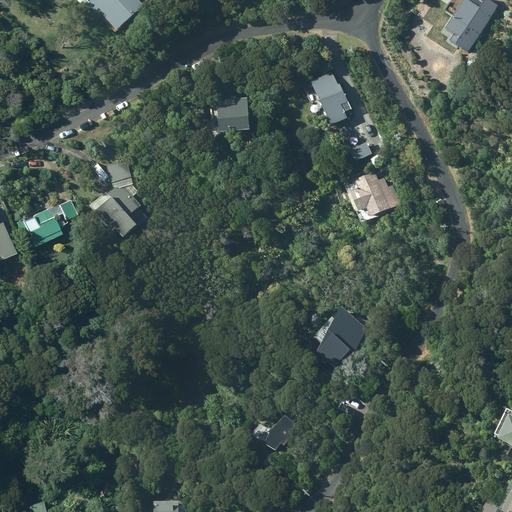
[(146,6),(140,0),(93,0),(90,4),(99,14),(102,11),(121,30),(146,6)]
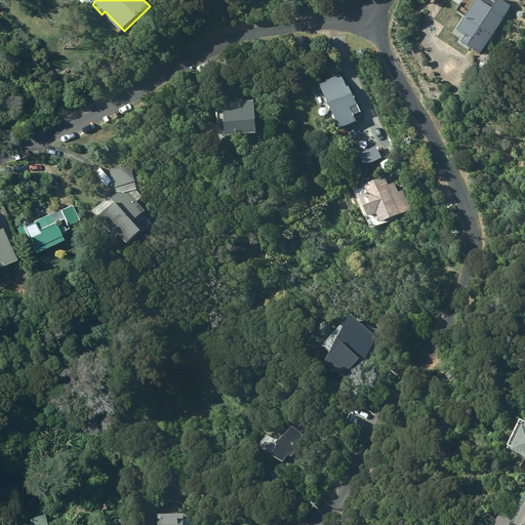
[(485,49),(509,12),(489,0),(483,0),(483,1),(482,0),(474,0),(454,30),(470,40),(466,45),(480,54),(484,48),(485,49)]
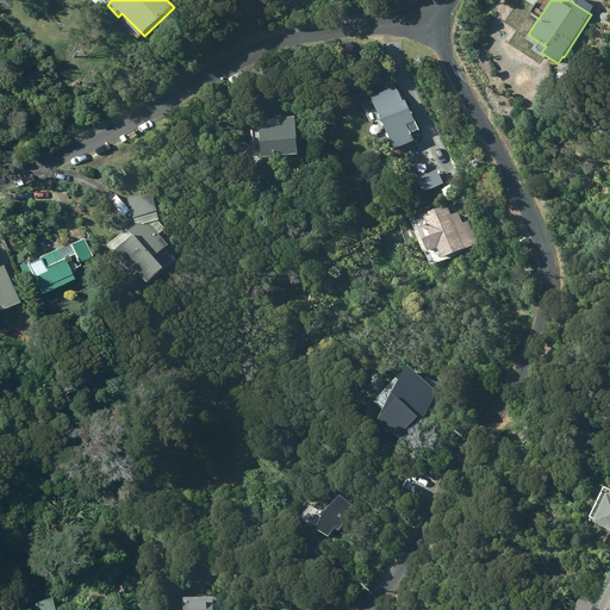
[(380,112),(396,142),(415,132),(411,125),(417,122),(406,99),(380,112)]
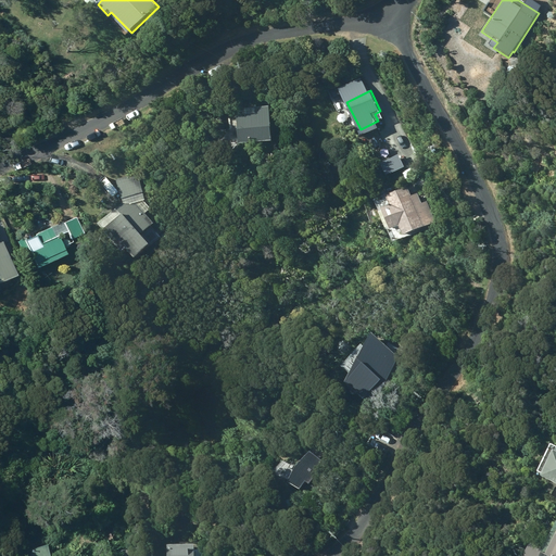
[(275,126),(273,126),(272,105),(238,109),(240,129),(242,129),(243,143),(276,141),(275,126)]
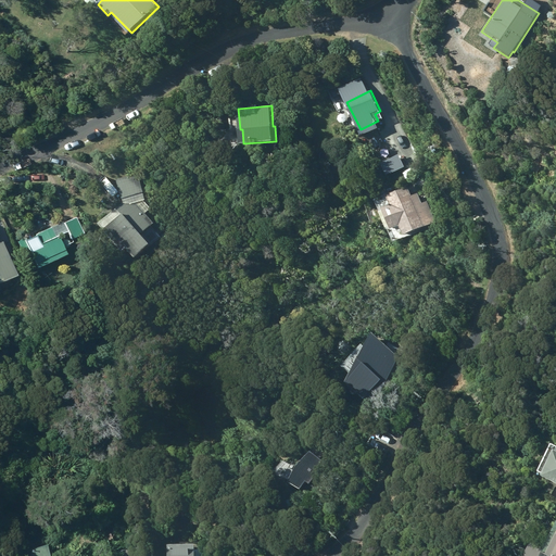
[(101,224),(126,252),(130,248),(139,258),(154,244),(146,235),(156,224),(147,213),(152,209),(146,201),(147,201),(138,174),(118,179),(125,203),(101,224)]
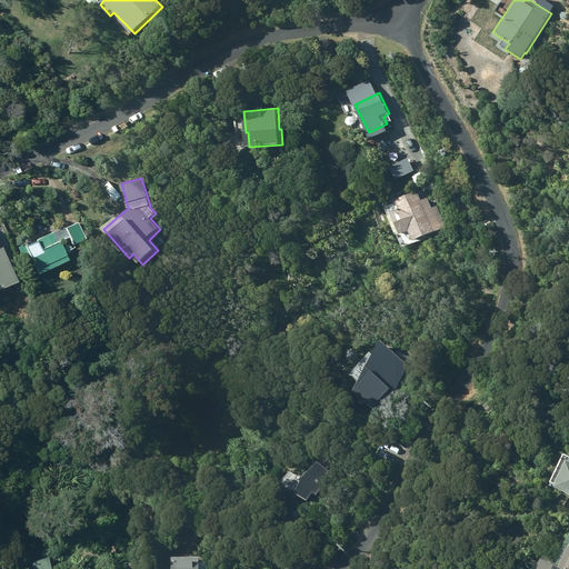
[(422,200),(418,190),(387,205),(399,233),(402,232),(405,236),(412,232),(416,241),(437,232),(430,216),(436,215),(428,198),(422,200)]
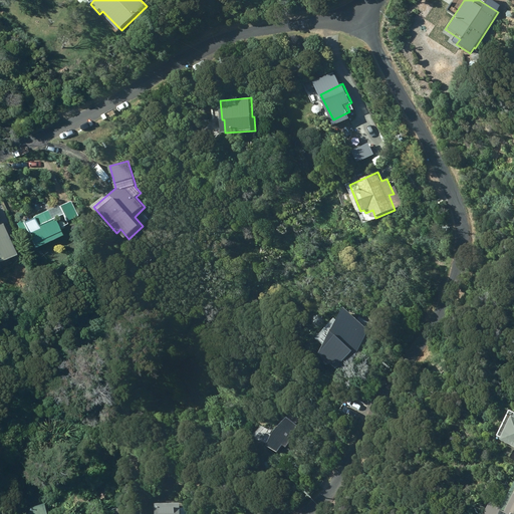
[(36,248),(62,236),(54,218),(63,214),(66,221),(77,216),(70,201),(59,206),(58,205),(34,216),(34,217),(24,223),(23,221),(17,223),(22,234),(28,231),(36,248)]
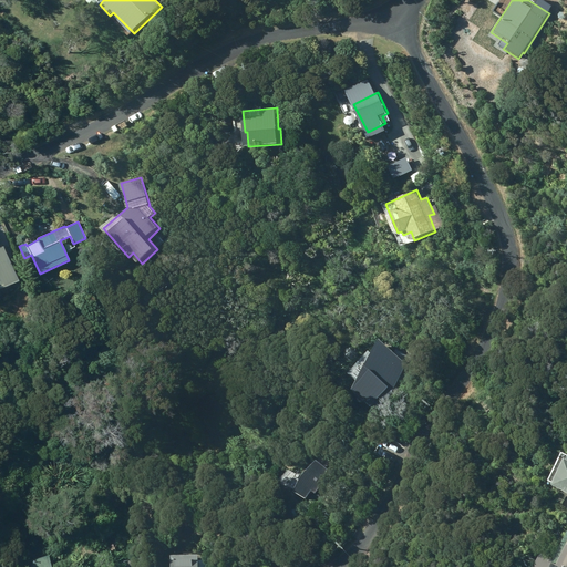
[(0,289),(19,281),(3,246),(0,247),(0,289)]
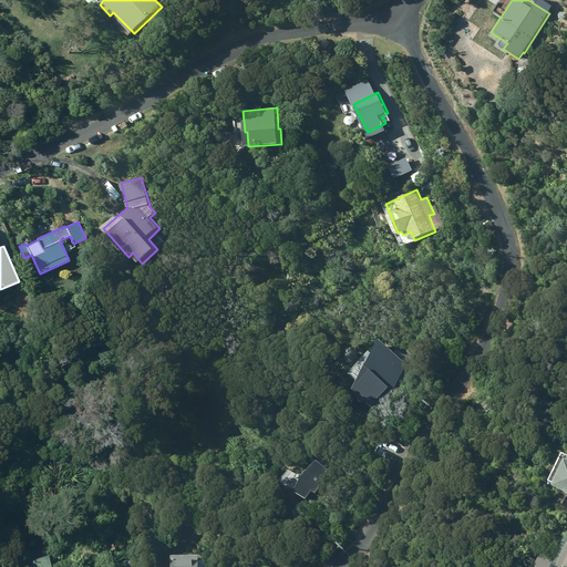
[(414,366),(379,346),(348,399),(384,419),(414,366)]
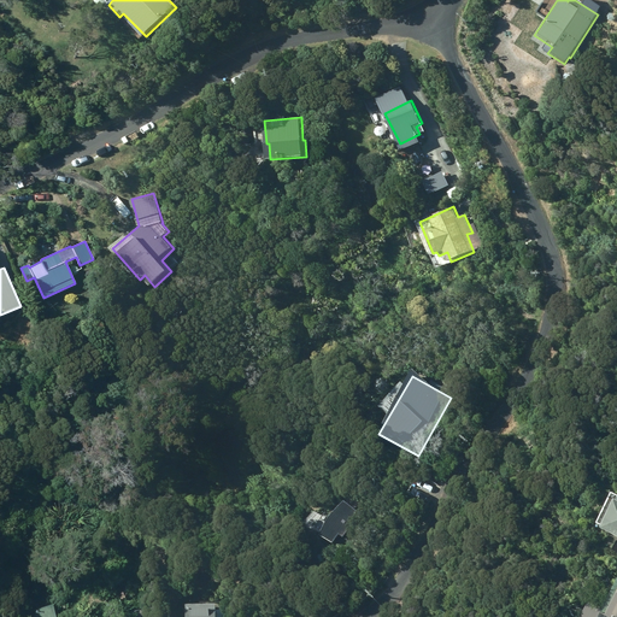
[(599,529),(616,538),(616,501),(613,500),(599,529)]
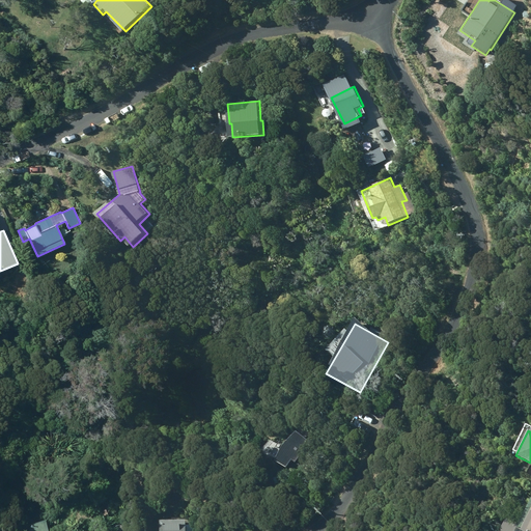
[(299,432),(277,460),(287,468),(292,460),(297,464),(313,443),(299,432)]
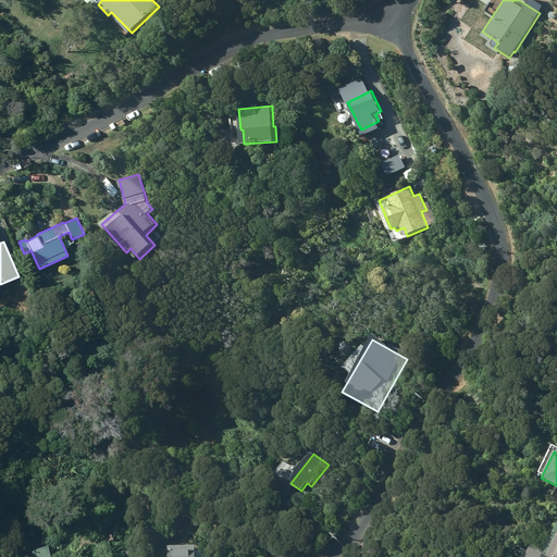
[(556,556),(556,535),(545,556),(546,556),(556,556)]
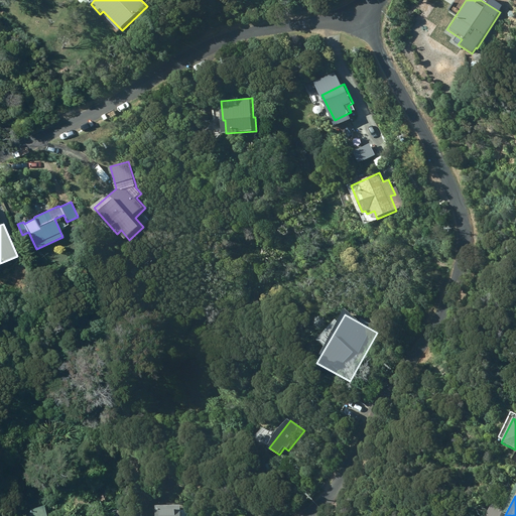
[(491,504),(484,515),(499,515),(503,510),(491,504)]
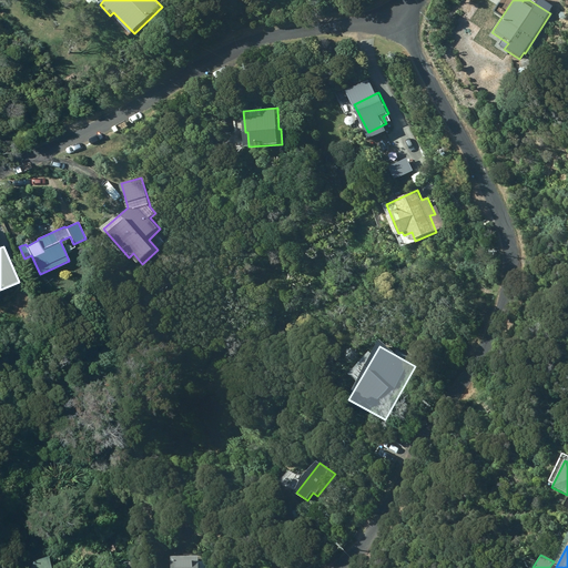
[(175,558),(175,567),(209,567),(209,561),(203,561),(202,556),(175,558)]
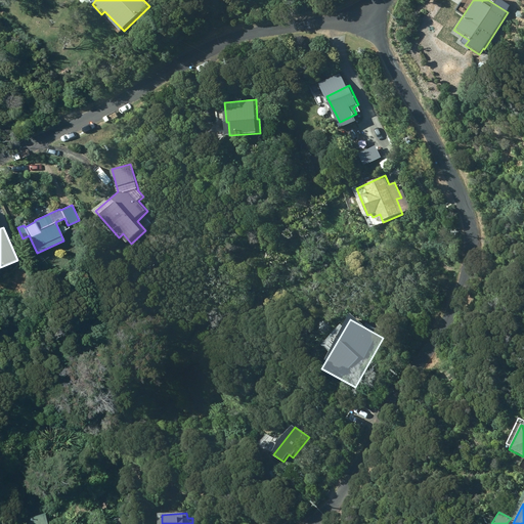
[(46,523),(44,515),(30,519),(31,523),(46,523)]
